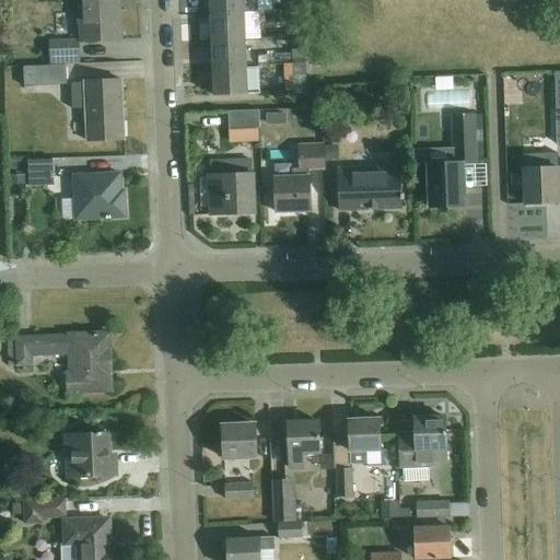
[(80,0),(82,41),(119,39),(118,7),(114,7),(113,0),(80,0)]
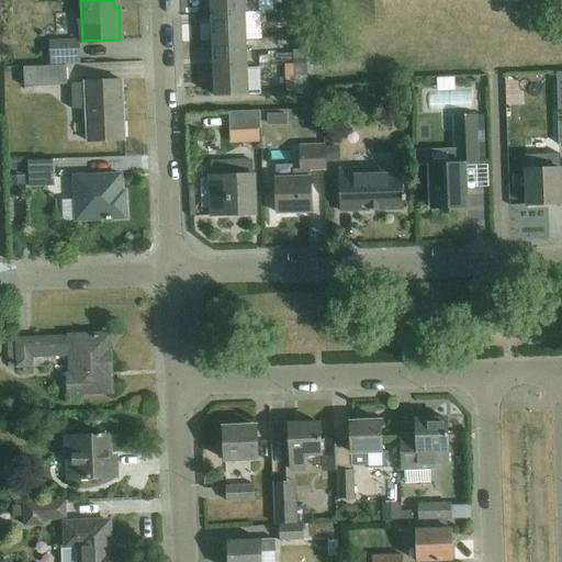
[(210,0),(211,13),(244,12),(257,11),(274,11),(273,0),(210,0)]
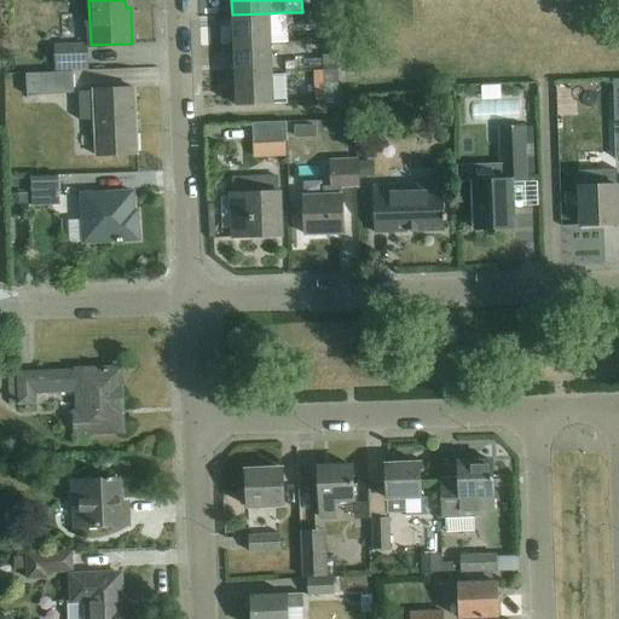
[(319,0),(320,11),(334,11),(333,0),(319,0)]
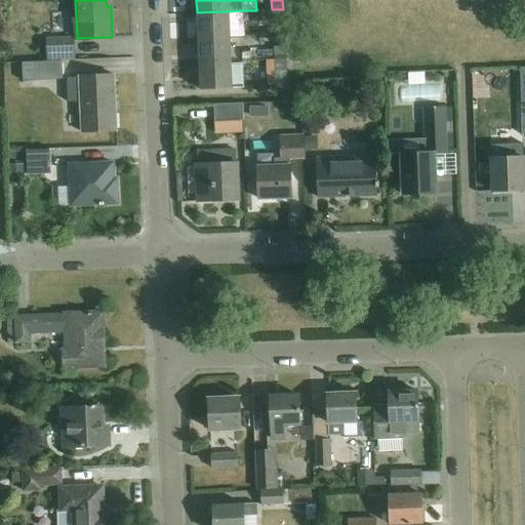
[(283,9),(272,9),(273,22),(283,22),(283,9)]
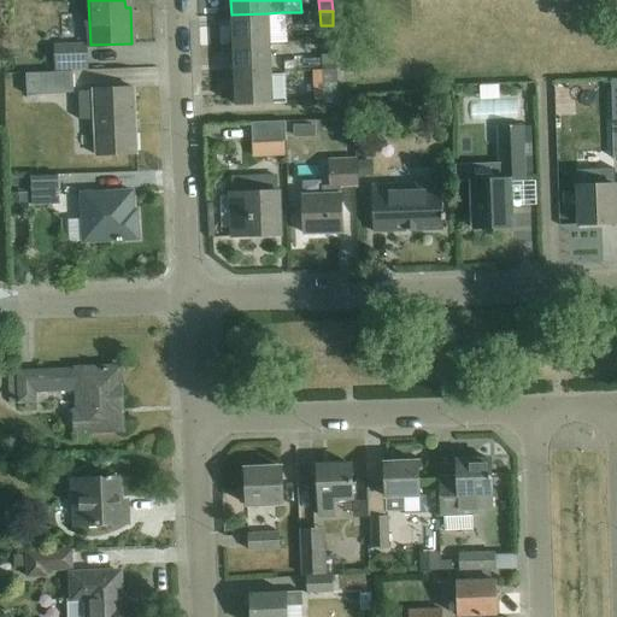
[(269,43),(268,13),(231,15),(233,45),(269,43)]
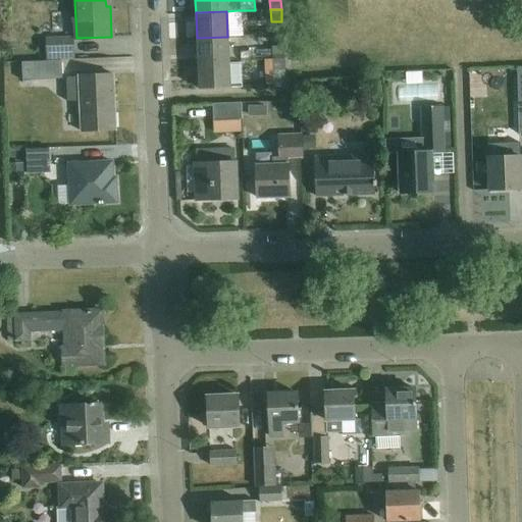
[(228,62),(227,37),(197,38),(198,63),(228,62)]
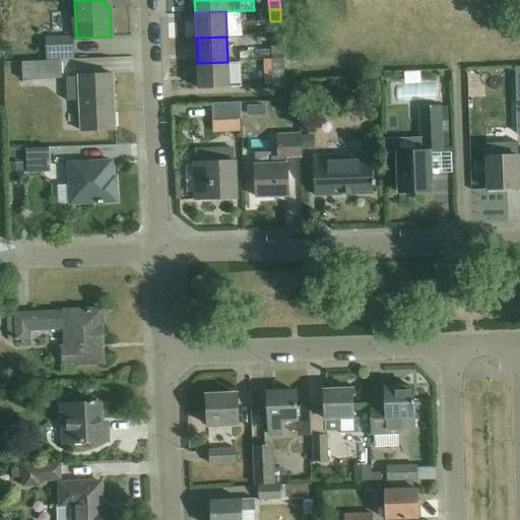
[(73,59),(72,52),(72,38),(46,39),(47,53),(47,60),(73,59)]
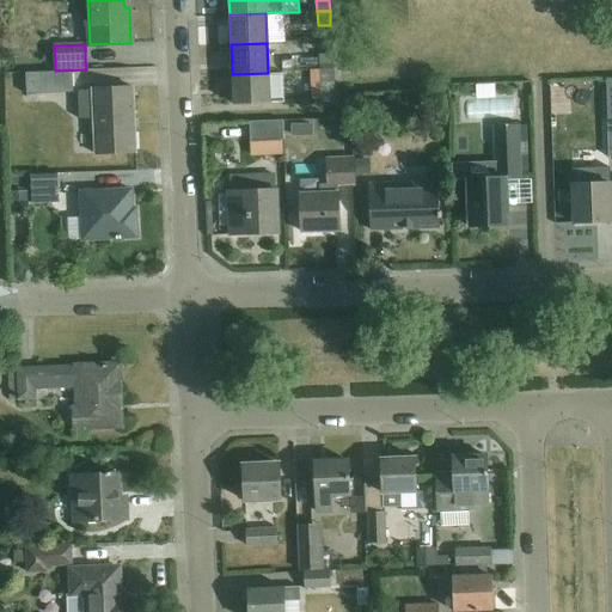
[(319,71),(332,69),(331,56),(319,57),(319,71)]
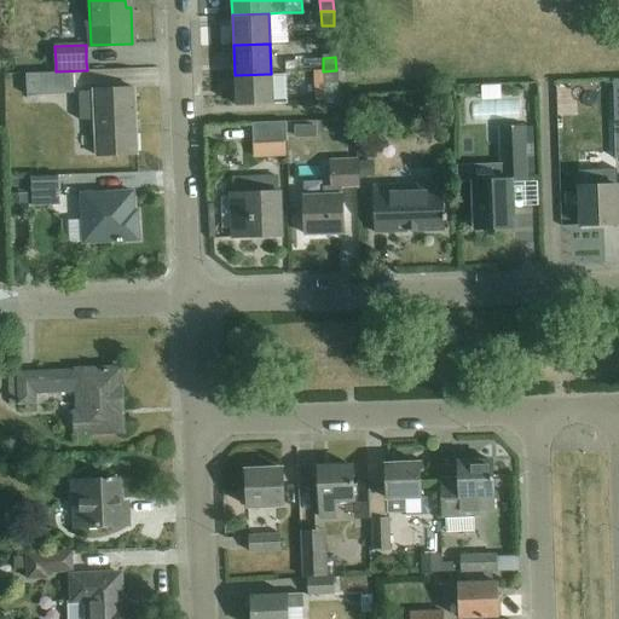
[(312,97),(314,68),(304,67),(301,96),(312,97)]
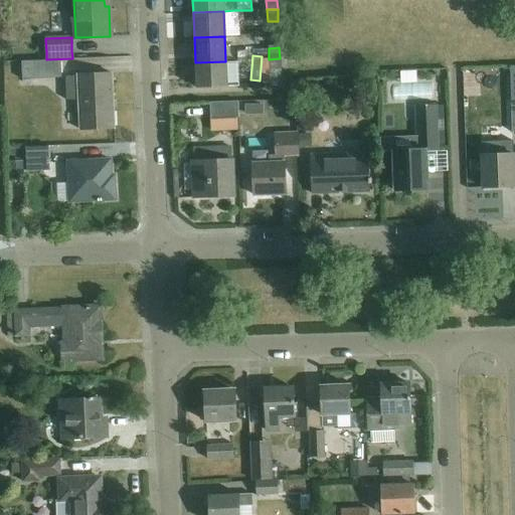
[(280,58),(269,59),(270,70),(280,70),(280,58)]
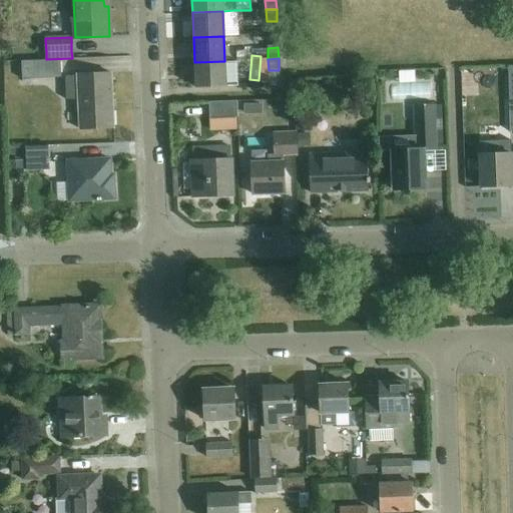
[(61,59),(32,60),(22,60),(23,80),(62,78),(61,59)]
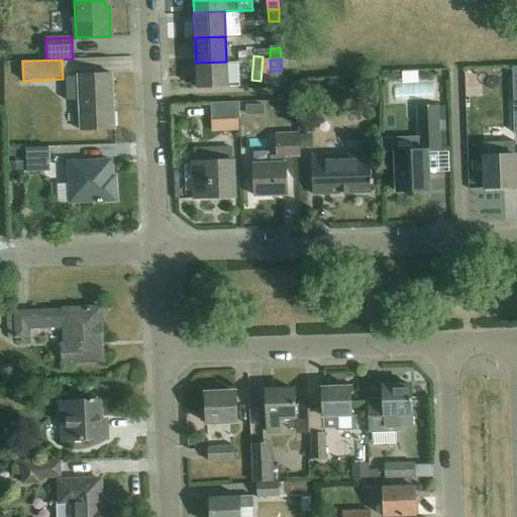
[(226,62),(196,63),(197,88),(227,87),(238,86),(237,62),(226,63),(226,62)]
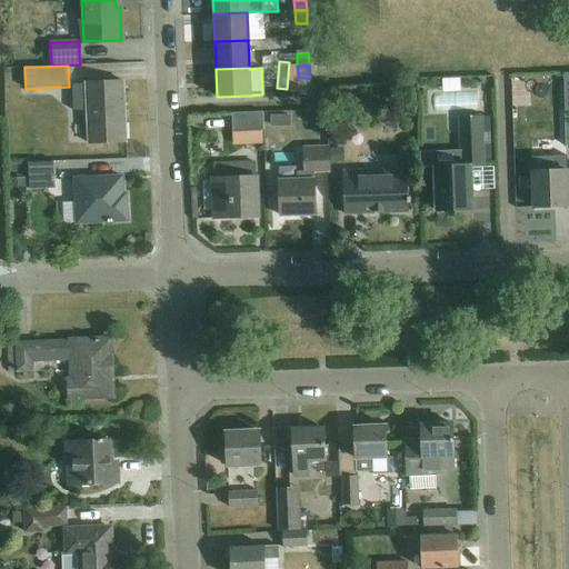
[(432,76),(432,90),(450,89),(450,76),(432,76)]
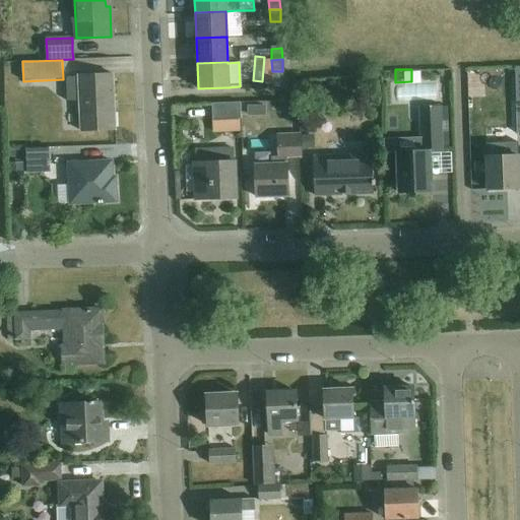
[(80,131),(115,129),(112,73),(78,75),(78,77),(66,77),(67,101),(79,100),(80,131)]
